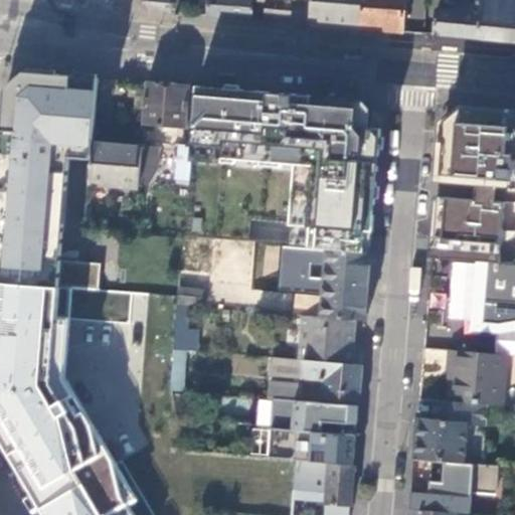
[(170,0),(145,0),(150,10),(170,12),(170,0)]
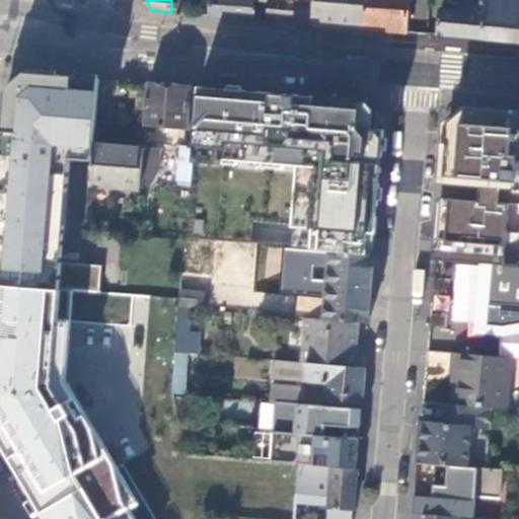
[(211,0),(210,15),(255,19),(257,1),(256,0),(211,0)]
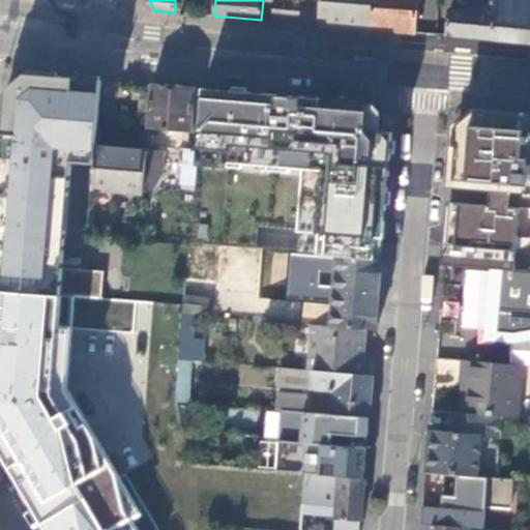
[(262,0),(263,1),(274,2),(273,21),(319,24),(320,0),(262,0)]
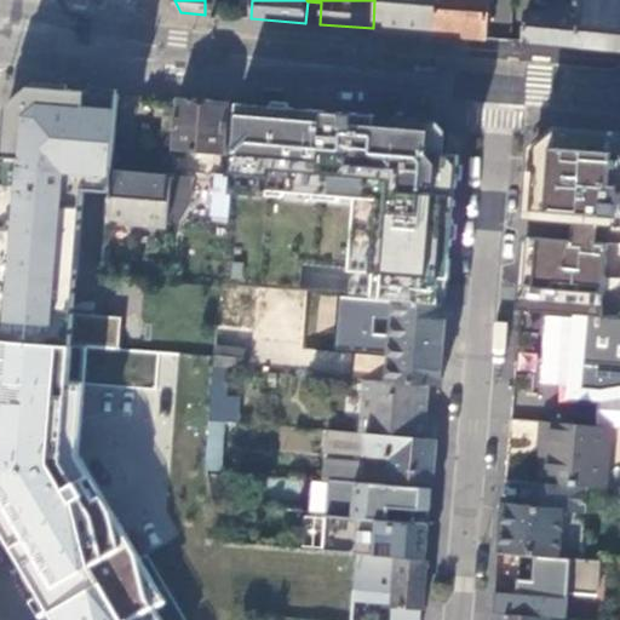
[(374,0),(373,28),(434,34),(435,0),(374,0)]
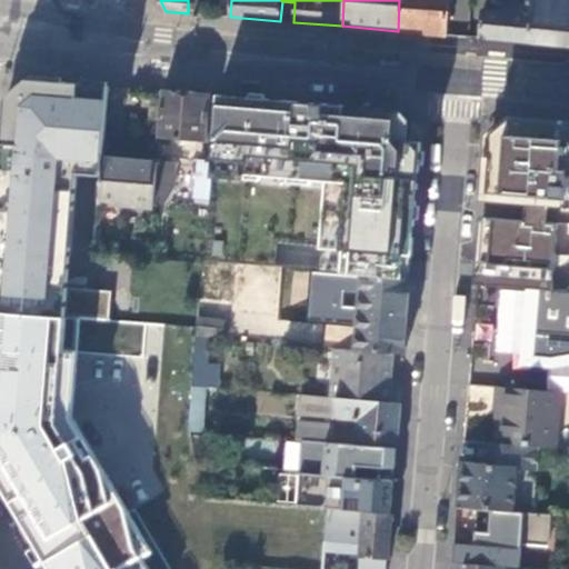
[(399,0),(398,31),(445,35),(448,0),(399,0)]
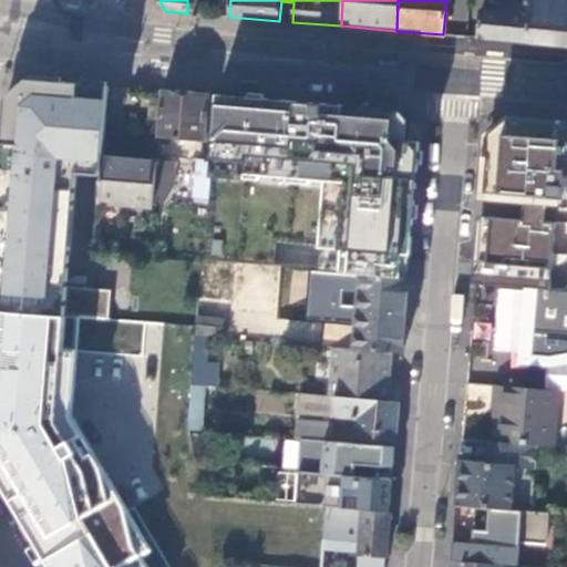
[(503,12),(482,11),(478,38),(532,42),(531,0),(492,0),(492,2),(503,3),(503,12)]
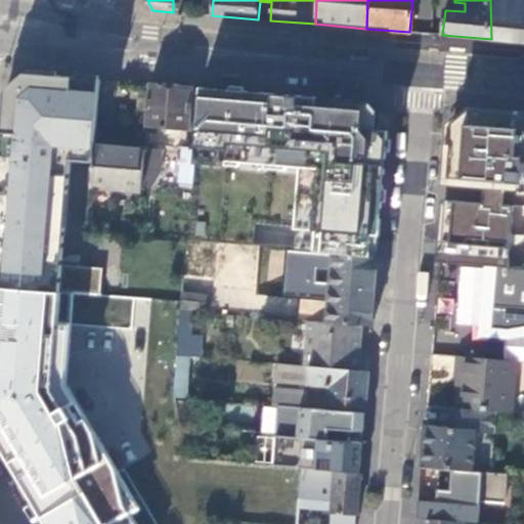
[(523,0),(490,0),(491,39),(523,42),(523,0)]
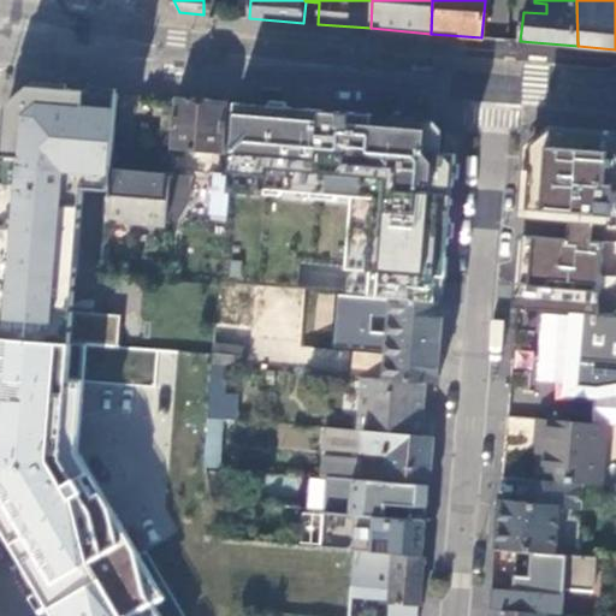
[(0,336),(70,343),(119,347),(120,315),(73,312),(84,188),(110,189),(112,169),(118,92),(31,84),(9,106),(0,200),(0,336)]
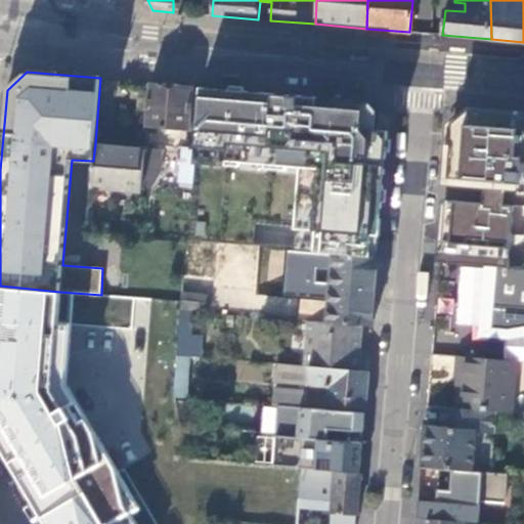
[(172,84),(150,83),(147,126),(190,129),(193,86),(172,84)]
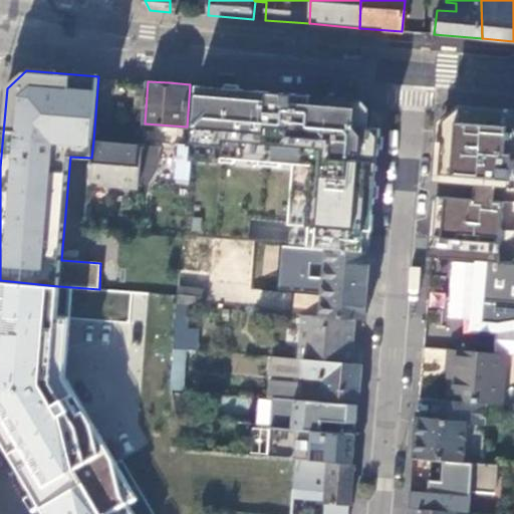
[(364,99),(198,85),(193,146),(191,160),(223,163),(224,159),(295,164),(289,245),(327,248),(370,252),(381,127),(364,126),(364,99)]
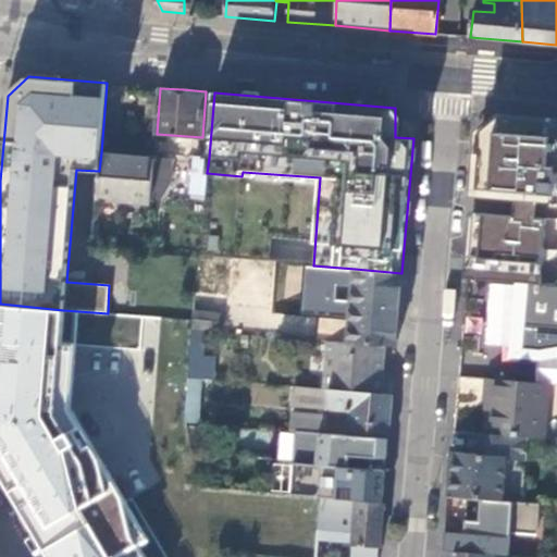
[(556,122),(500,118),(480,135),(474,197),(518,201),(516,218),(472,214),(467,281),(527,285),(541,286),(546,221),(535,220),(537,202),(556,203),(556,122)]
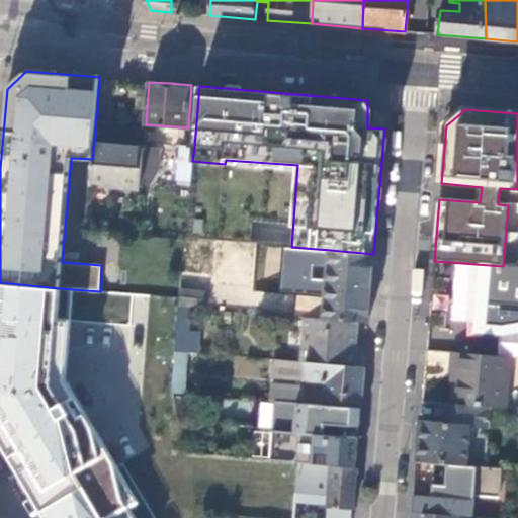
[(144,146),(94,142),(92,159),(90,182),(141,187),(142,176),(143,161),(144,146)]
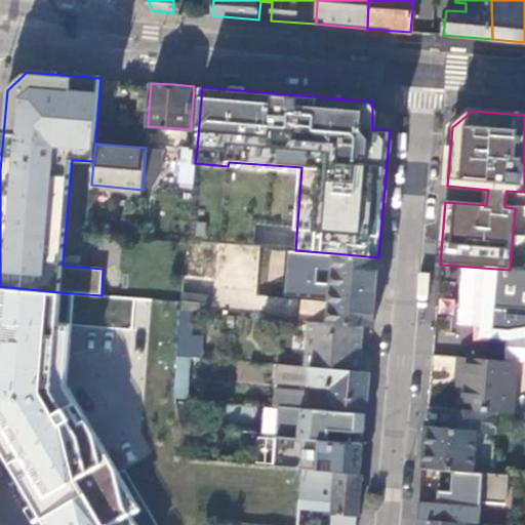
[(147,145),(146,148),(145,163),(159,164),(161,164),(163,147),(147,145)]
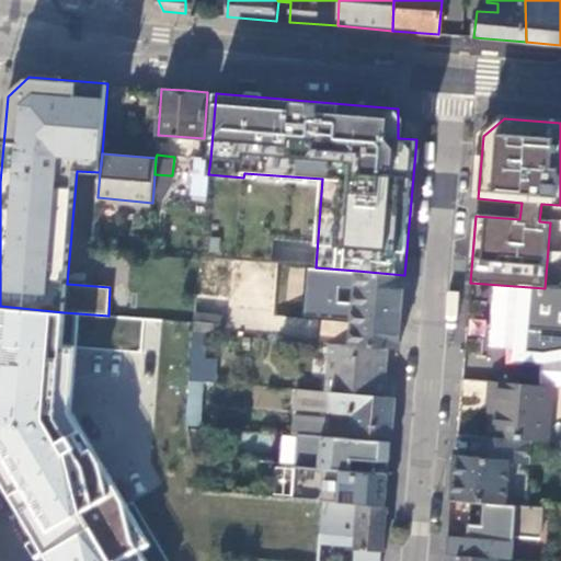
[(208,174),(210,159),(196,158),(192,194),(206,196),(208,174)]
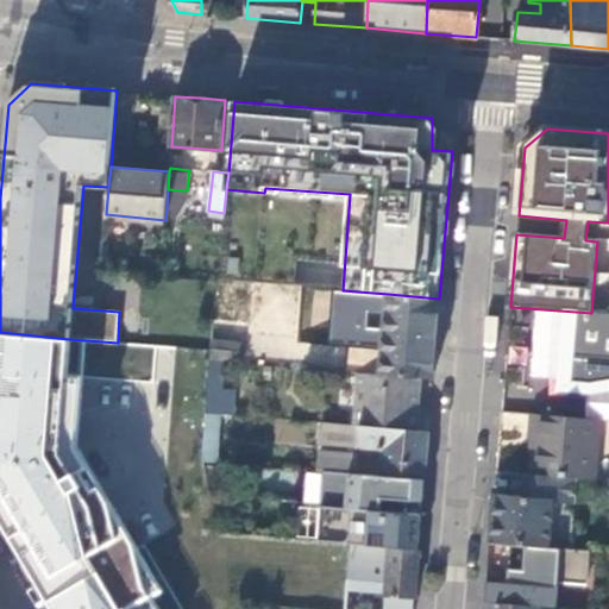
[(184,190),(168,189),(167,207),(179,208),(183,209),(184,190)]
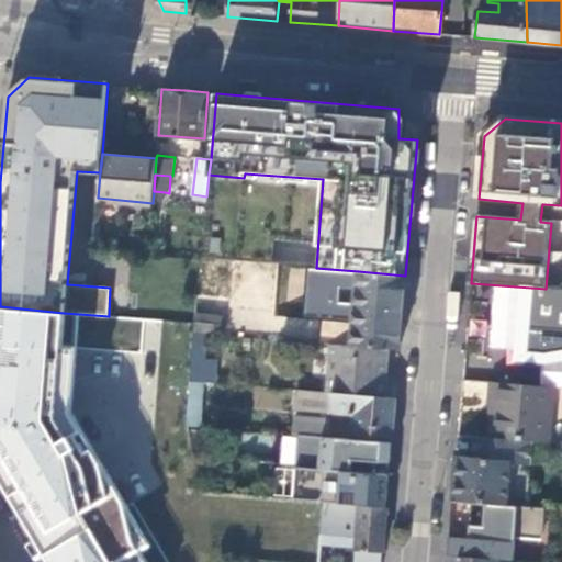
[(154,191),(153,203),(152,209),(164,210),(165,192),(154,191)]
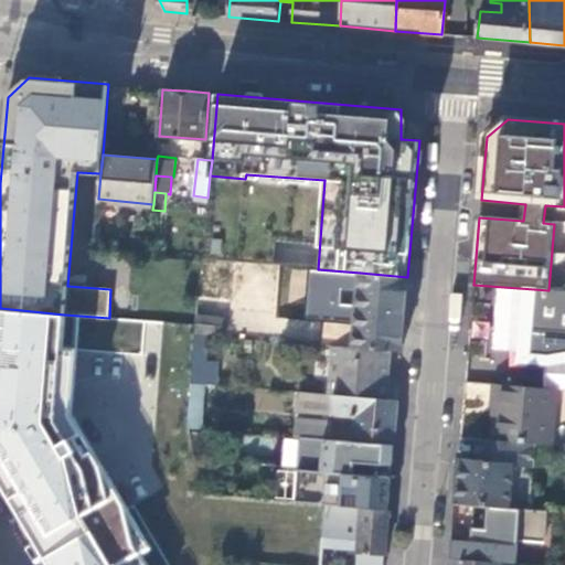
[(203,297),(234,300),(236,269),(205,266),(203,297)]
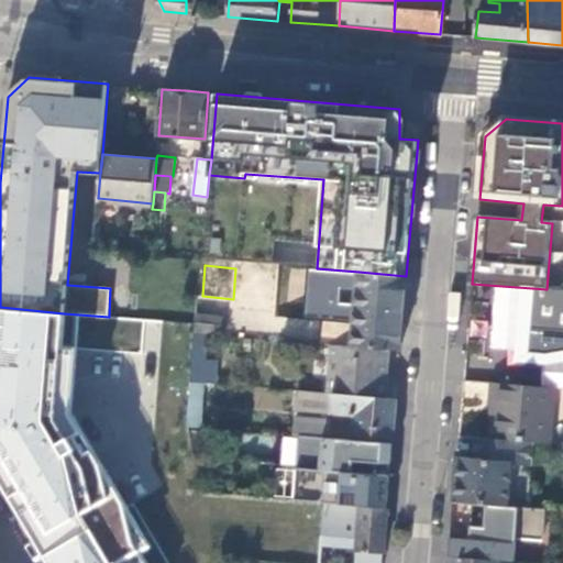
[(400,350),(406,276),(359,272),(317,268),(308,268),(304,318),(353,322),(351,348),(388,350),(400,350)]
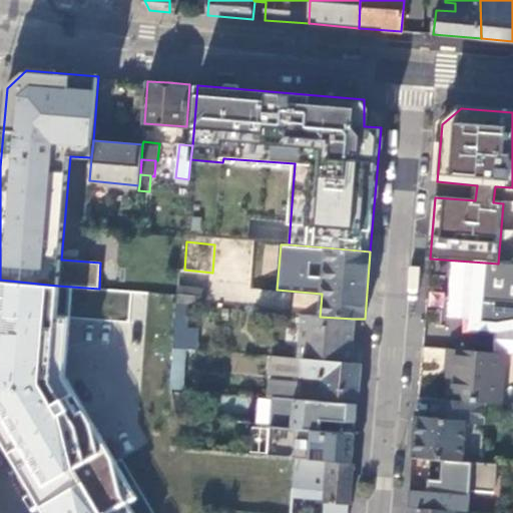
[(512,265),(498,264),(485,263),(480,322),(500,323),(512,320),(512,265)]
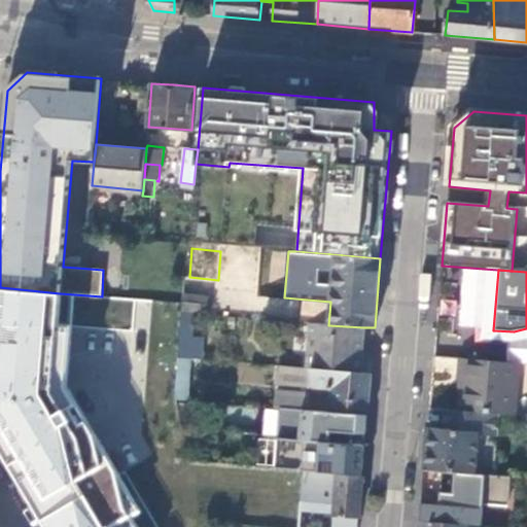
[(60,293),(0,287),(0,433),(54,526),(157,526),(125,472),(116,476),(66,387),(70,326),(57,323),(60,293)]
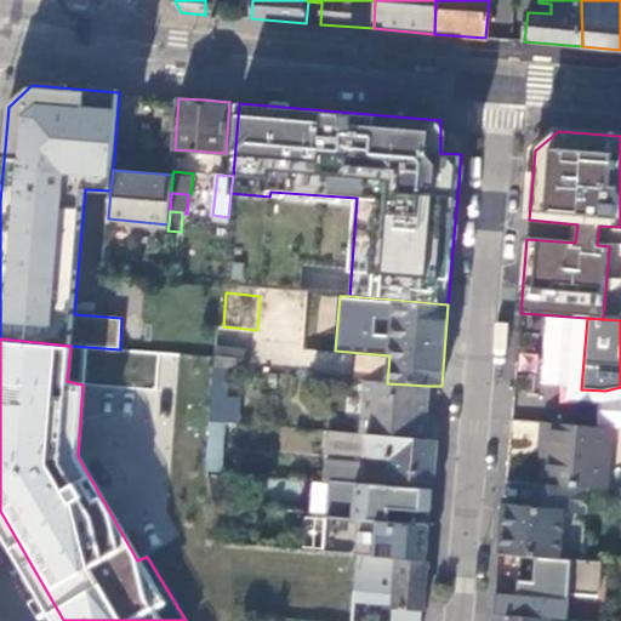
[(248,348),(217,346),(215,366),(231,368),(245,369),(248,348)]
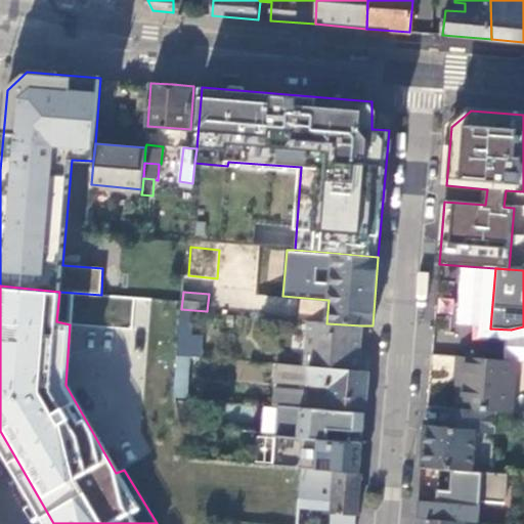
[(194,310),(181,309),(178,354),(190,355),(194,310)]
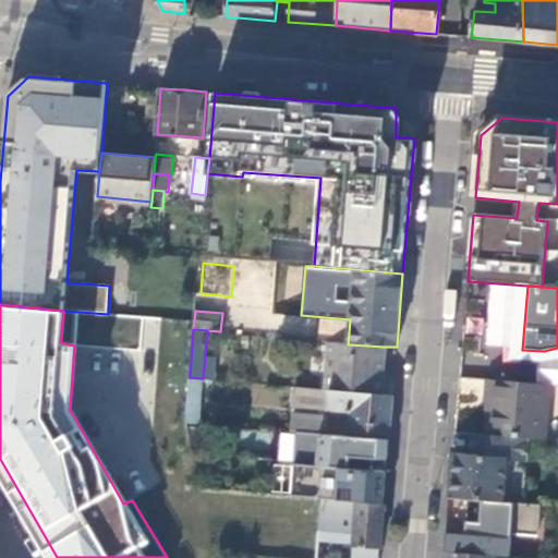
[(381,395),(385,347),(348,344),(328,342),(323,389),(381,395)]
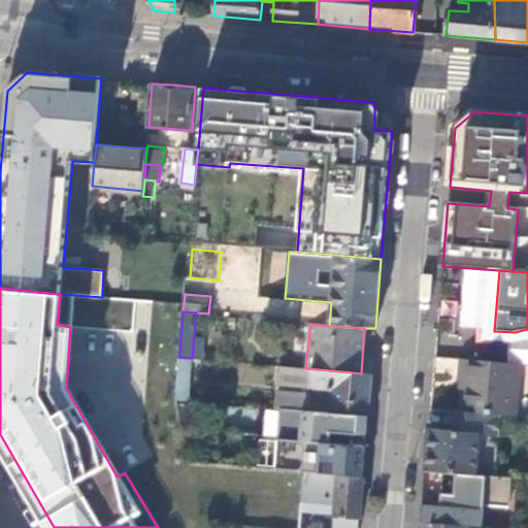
[(190,378),(192,358),(179,357),(177,377),(190,378)]
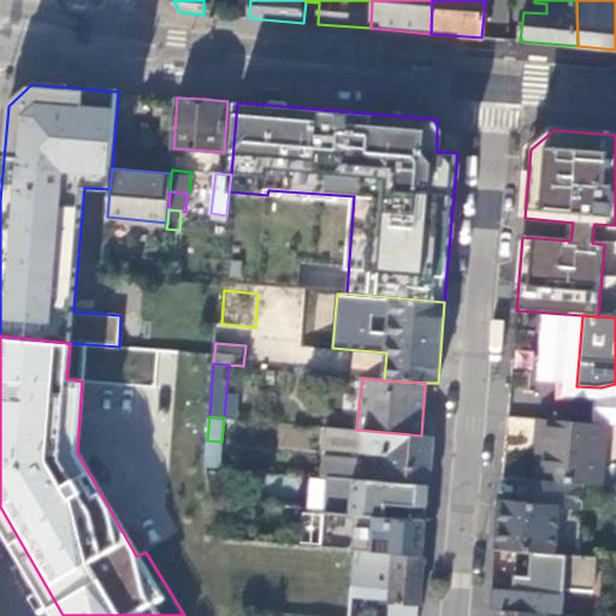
[(531,440),(532,419),(509,418),(508,439),(531,440)]
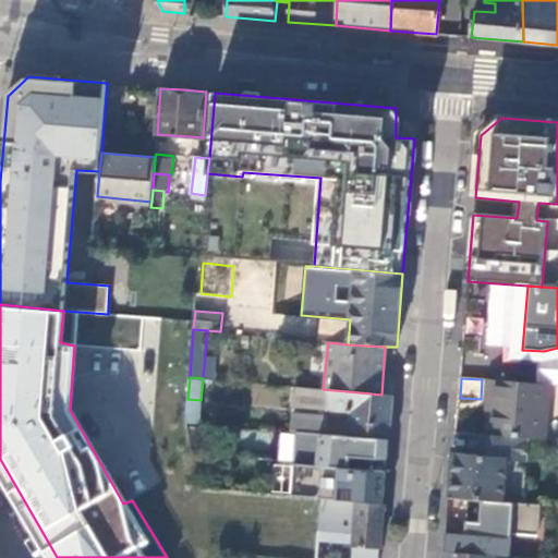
[(550,386),(488,380),(486,402),(490,402),(487,436),(528,439),(546,441),(550,386)]
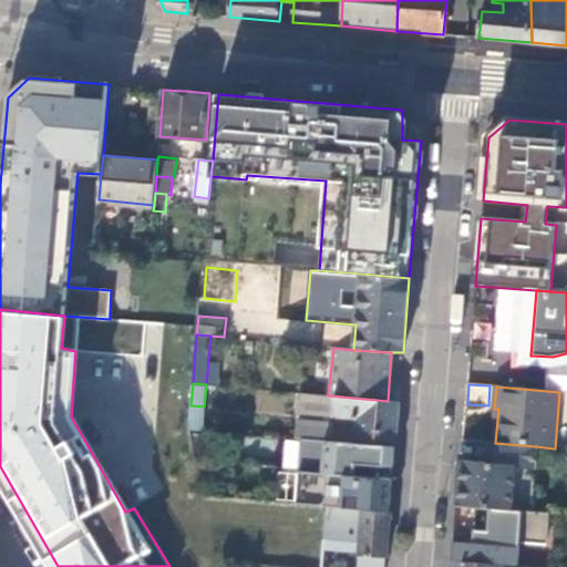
[(394,446),(399,401),(388,401),(328,395),(297,393),(295,413),(358,418),(356,442),(394,446)]
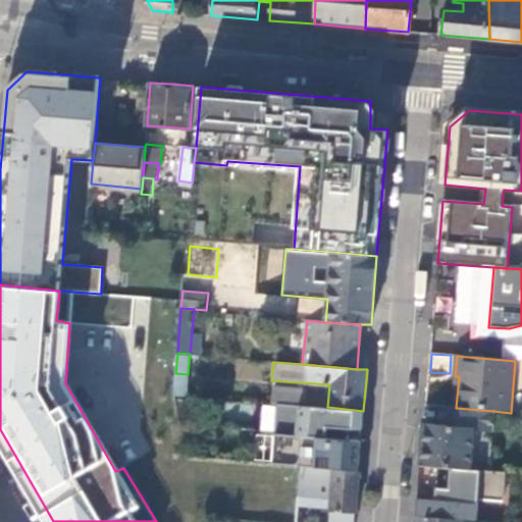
[(188,374),(175,373),(175,382),(177,395),(186,396),(188,374)]
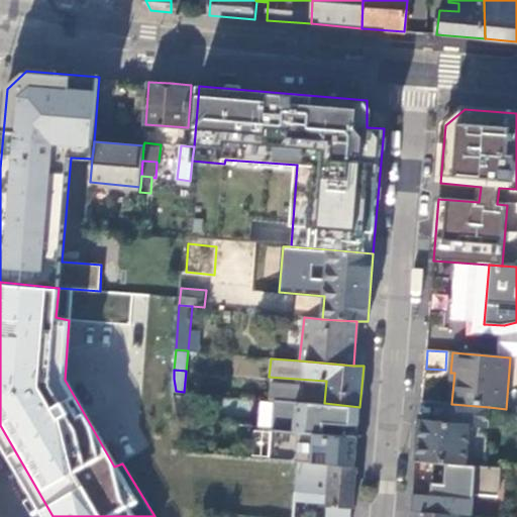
[(275,400),(291,401),(292,388),(269,385),(268,399),(275,400)]
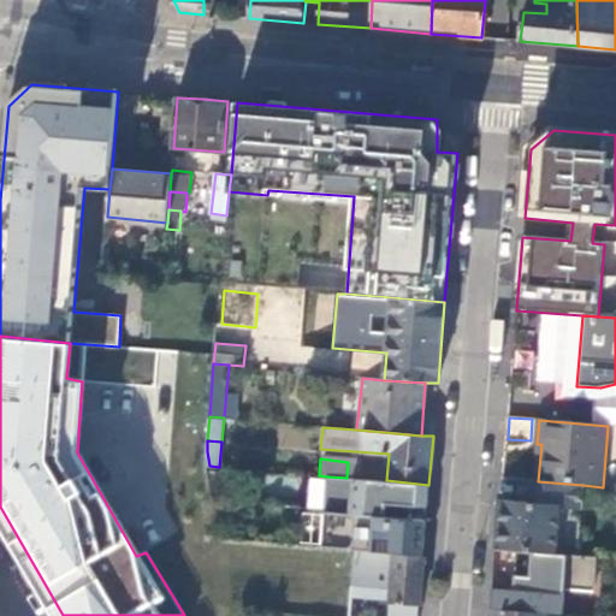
[(347,478),(327,477),(324,511),(386,517),(386,504),(409,505),(408,519),(426,520),(428,485),(386,480),(347,478)]
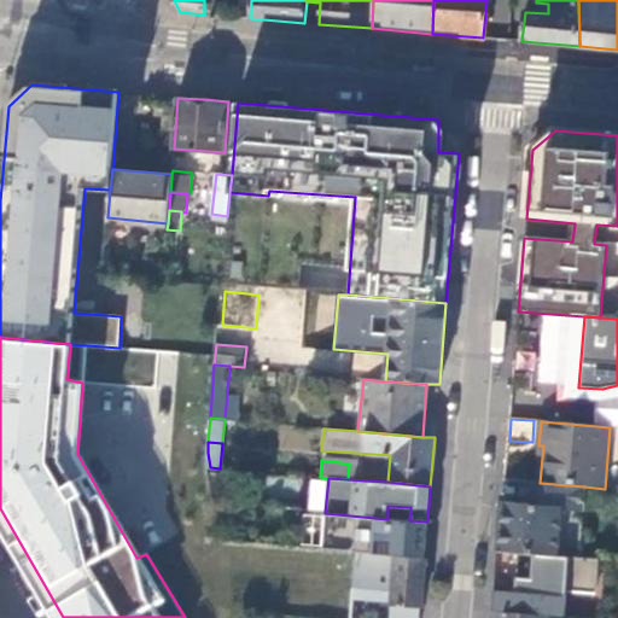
[(502,503),(499,552),(570,558),(573,512),(582,513),(584,487),(540,483),(529,482),(526,506),(502,503)]
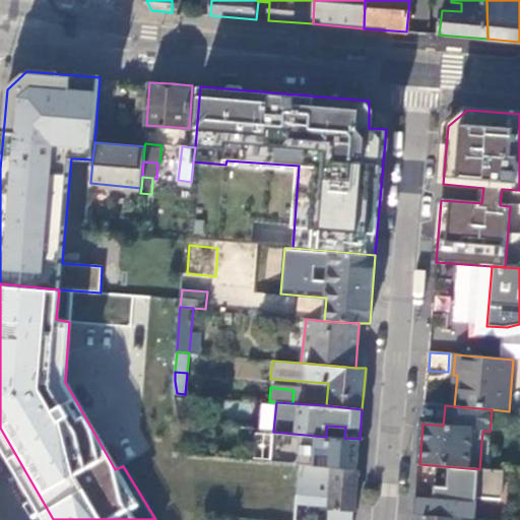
[(345,427),(326,426),(326,437),(344,438),(345,427)]
